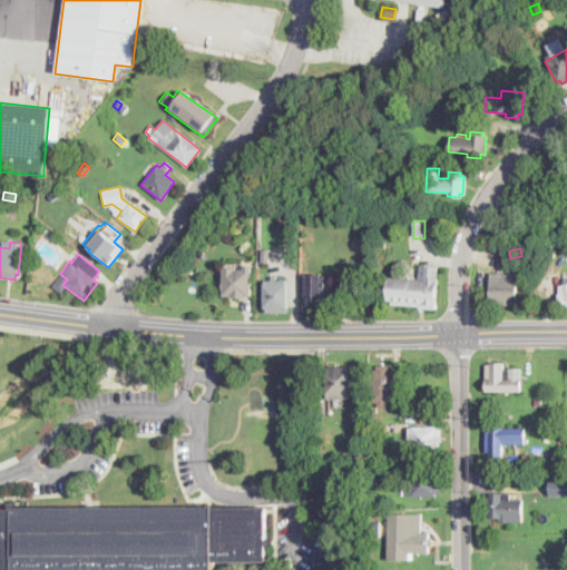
[(250,265),(250,296),(245,296),(245,297),(227,297),(227,296),(221,296),(221,267),(235,267),(235,269),(242,269),(242,265),(250,265)]
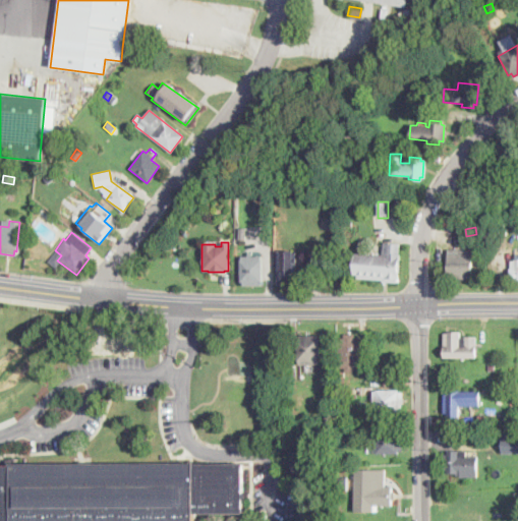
[(398,254),(397,279),(395,279),(395,282),(381,282),(381,280),(356,278),(356,275),(352,275),(353,253),(381,255),(382,242),(397,243),(397,254),(398,254)]
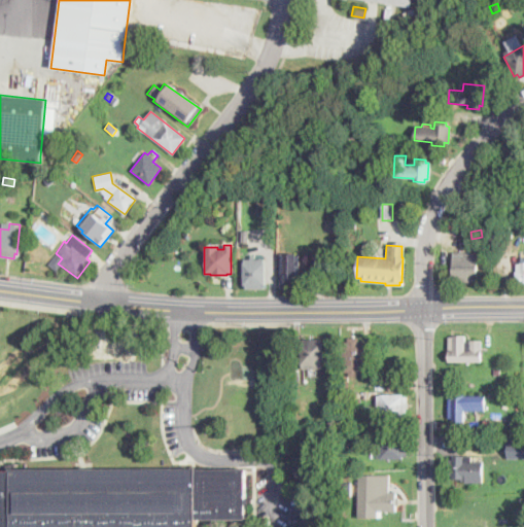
[(480,257),(480,264),(477,264),(477,277),(474,276),(474,282),(451,282),(451,252),(476,253),(476,257),(480,257)]
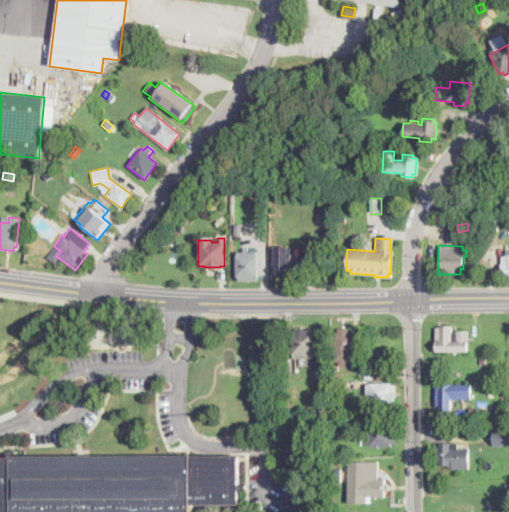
[(289,247),(289,266),(297,266),(297,280),(271,280),(271,247),(289,247)]
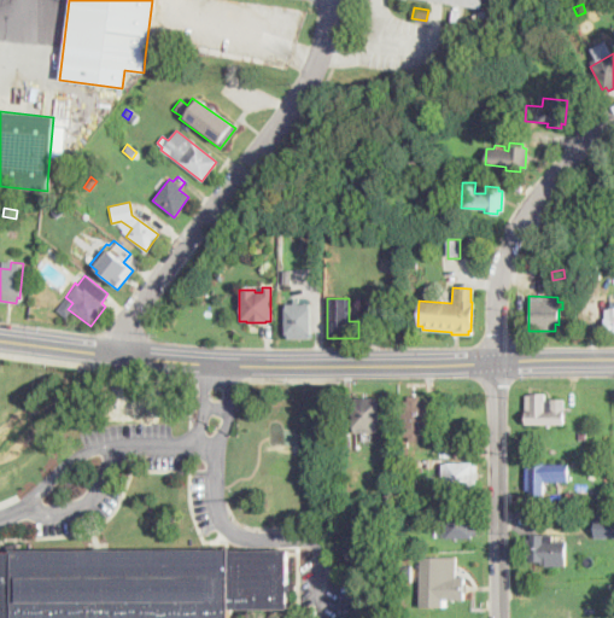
[(309,303),(309,334),(307,334),(307,338),(286,338),(286,334),(284,334),(284,303),(309,303)]
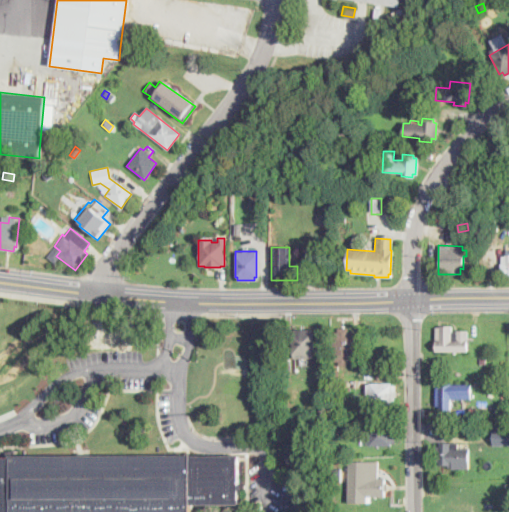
[(508,278),(500,278),(500,256),(505,256),(508,255),(508,278)]
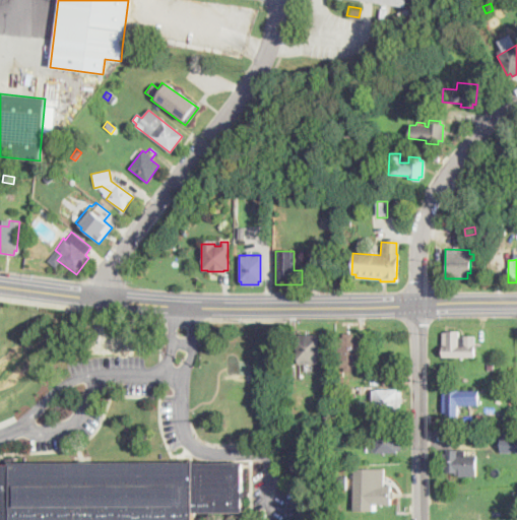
[(458,331),(458,336),(473,336),(473,358),(441,358),(441,333),(446,333),(446,331),(458,331)]
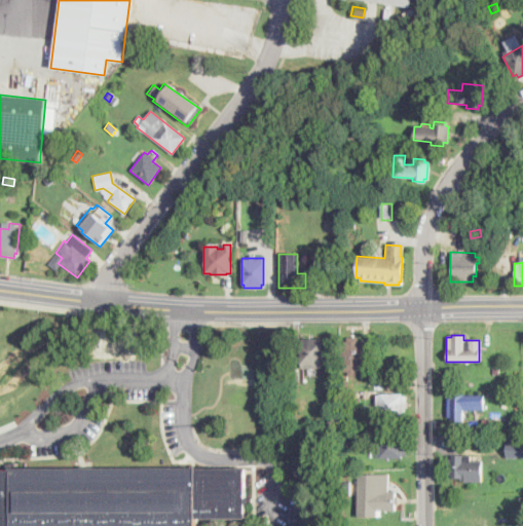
[(319,337),(319,342),(321,342),(321,368),(299,368),(299,343),(301,343),(301,337),(319,337)]
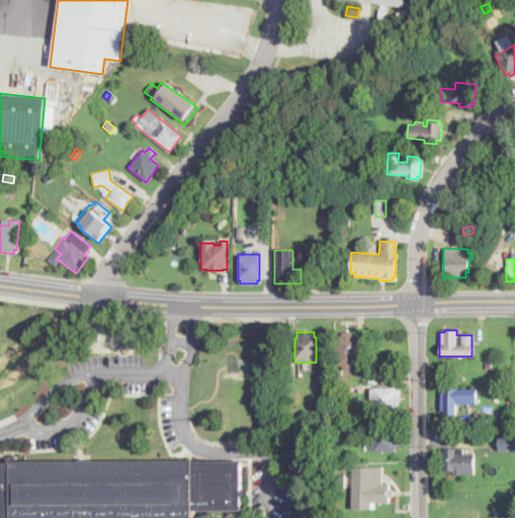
[(351,336),(357,336),(357,366),(349,366),(349,370),(342,369),(342,366),(334,366),(335,337),(341,337),(341,332),(351,332),(351,336)]
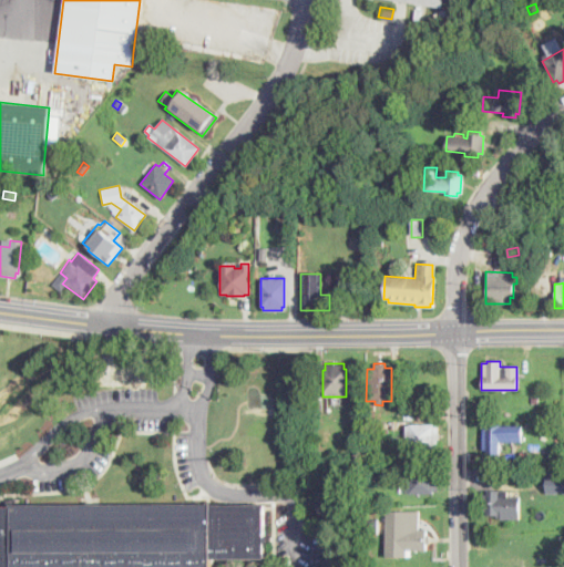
[(396,422),(395,430),(378,429),(379,421),(396,422)]
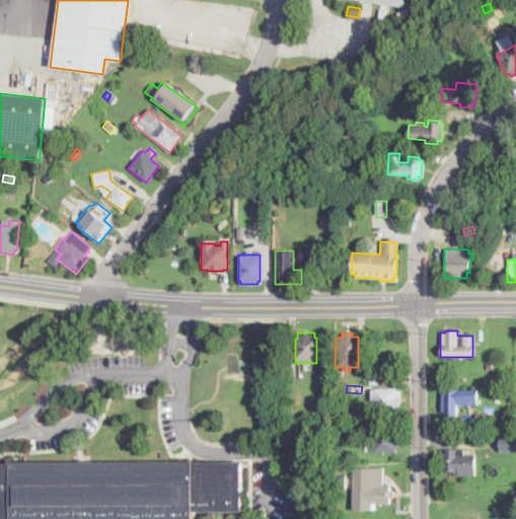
[(398,410),(369,410),(369,389),(398,389),(398,410)]
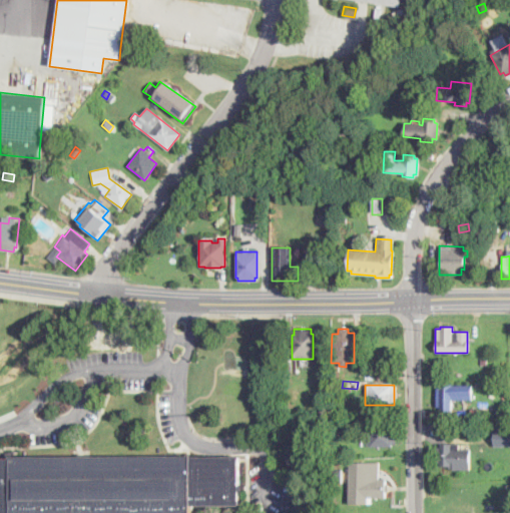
[(471,385),(471,400),(451,400),(451,411),(439,411),(439,407),(435,407),(435,389),(439,389),(439,385),(471,385)]
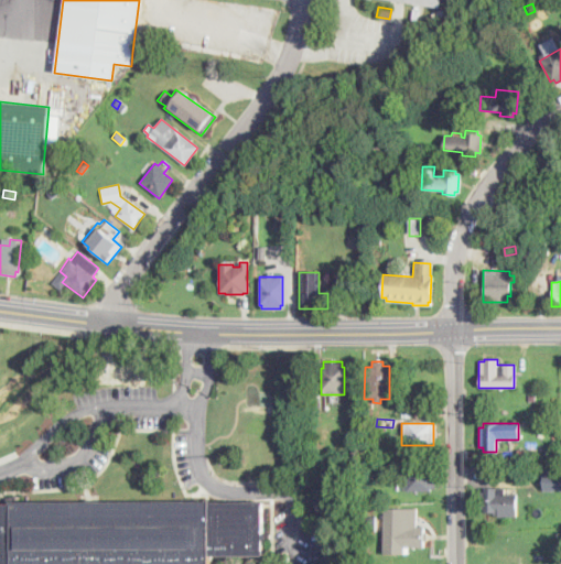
[(383,440),(381,447),(374,446),(375,438),(383,440)]
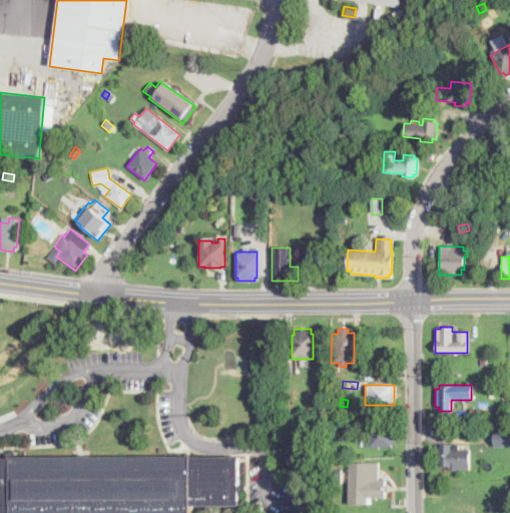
[(487,409),(487,418),(470,418),(470,409),(487,409)]
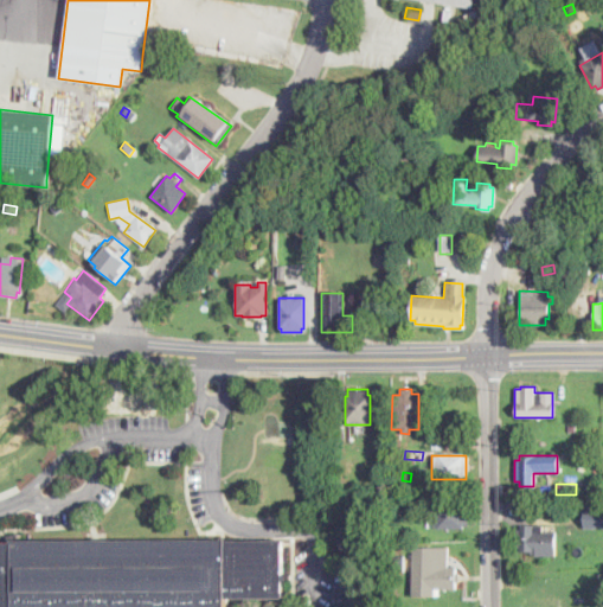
[(461,503),(461,506),(466,506),(466,525),(462,525),(462,529),(431,529),(431,505),(436,505),(436,494),(461,494),(461,503)]
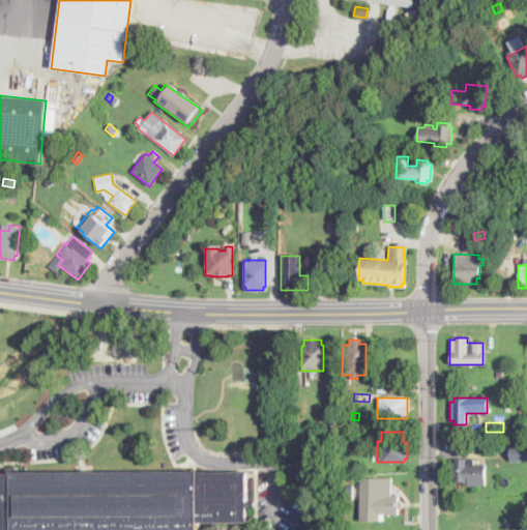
[(526,442),(509,442),(509,460),(526,460),(526,442)]
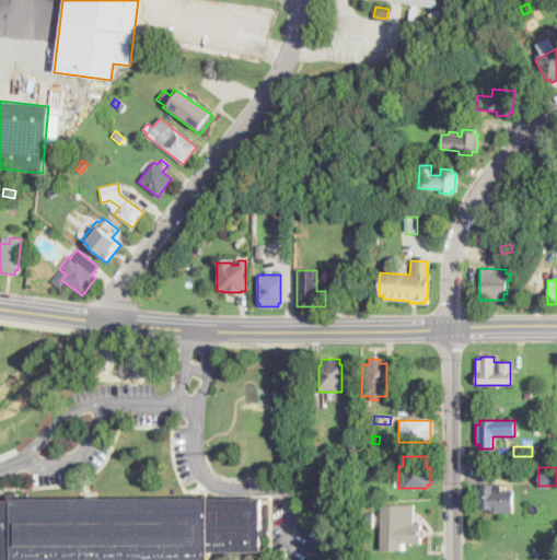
[(499,485),(499,490),(511,490),(511,513),(492,513),(492,509),(479,509),(479,505),(475,505),(475,488),(479,488),(479,485),(499,485)]
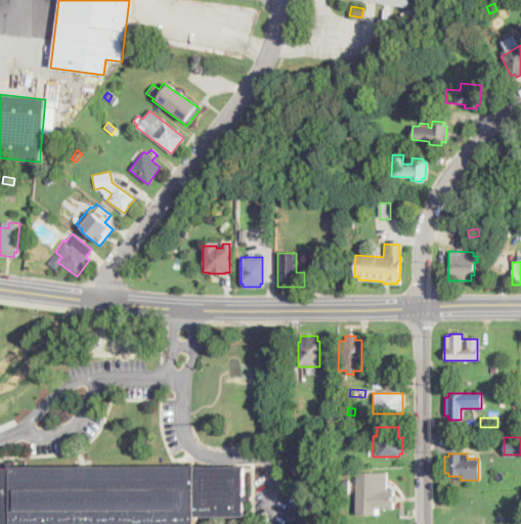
[(244,468),(244,472),(244,516),(242,516),(194,516),(194,521),(194,523),(0,523),(0,469),(9,469),(9,467),(12,466),(16,466),(73,466),(89,466),(189,466),(191,466),(194,466),(194,468),(241,468),(241,466),(244,466),(244,468)]
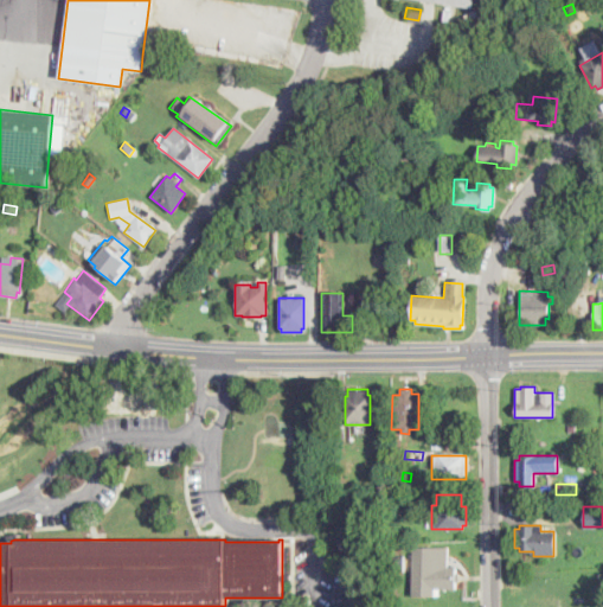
[(446,558),(446,567),(454,567),(454,574),(457,574),(457,582),(454,582),(454,589),(432,589),(432,596),(410,596),(410,547),(446,548),(446,558)]
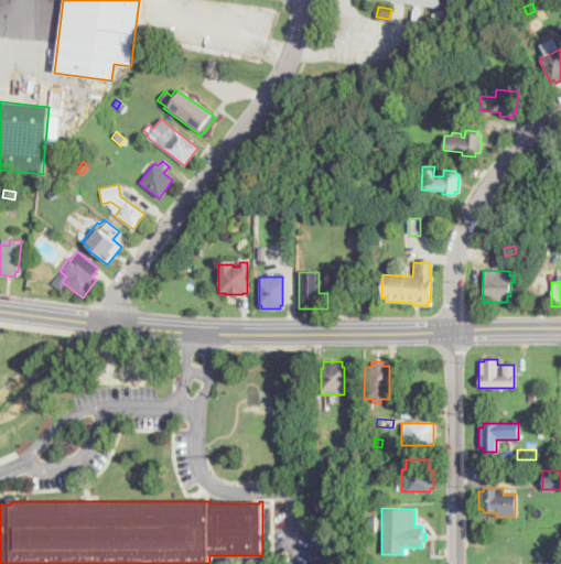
[(375,529),(365,529),(364,516),(375,516),(375,529)]
